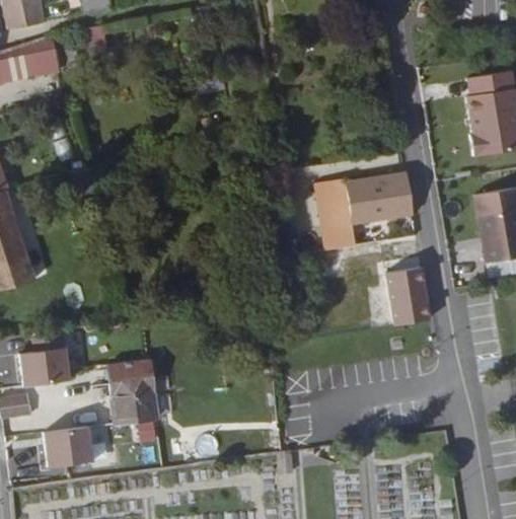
[(47,22),(43,0),(6,0),(10,27),(47,22)]
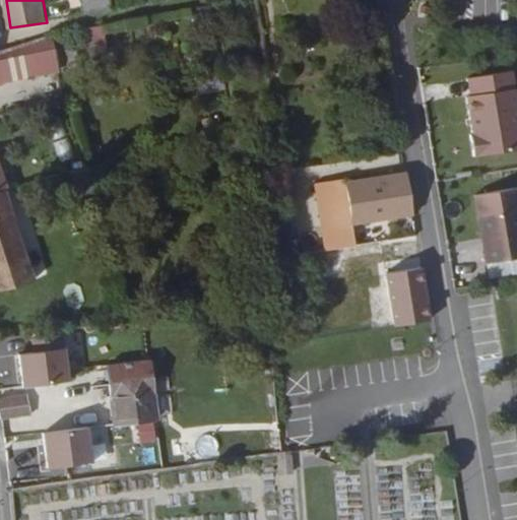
[(85,0),(87,15),(115,11),(113,0),(85,0)]
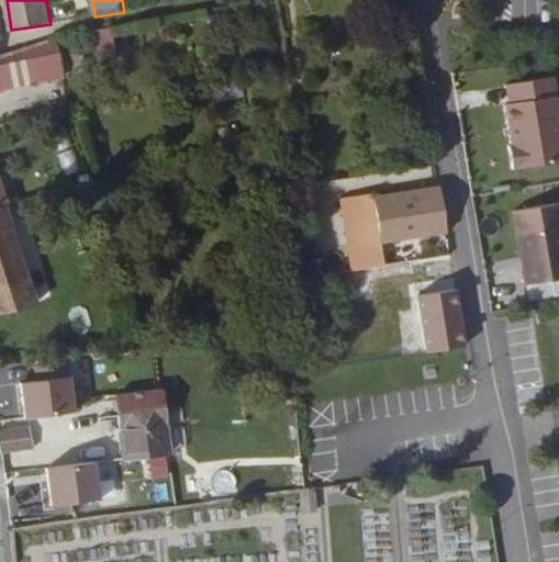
[(119,56),(114,27),(88,31),(92,60),(119,56)]
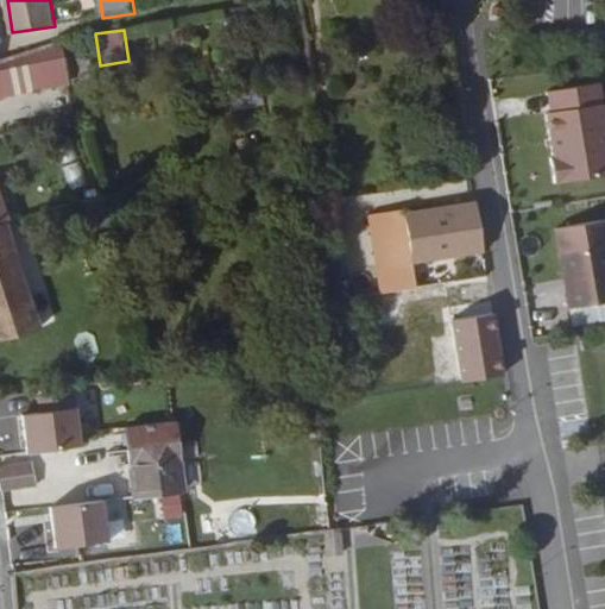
[(24,54),(36,88),(69,81),(58,43),(24,54)]
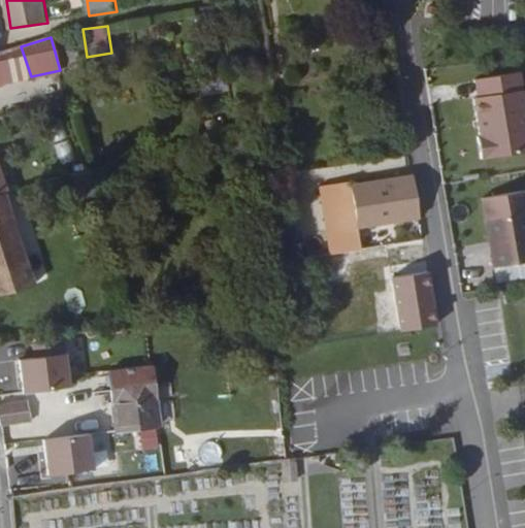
[(19,42),(0,47),(0,83),(31,76),(21,46),(19,42)]
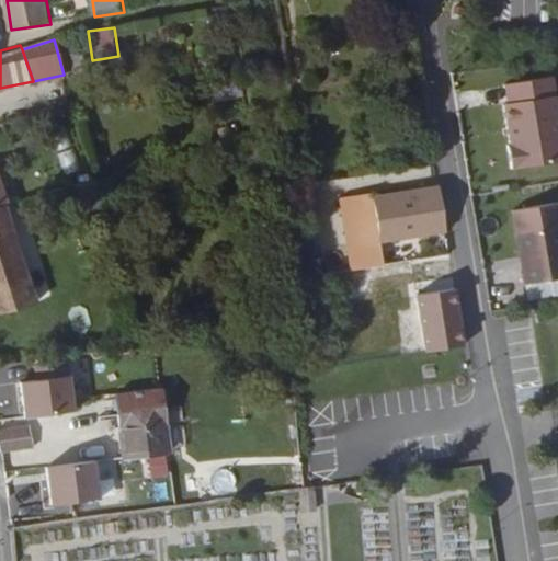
[(514,168),(557,160),(557,83),(556,76),(509,83),(512,103),(508,103),(513,145),(511,145),(514,168)]
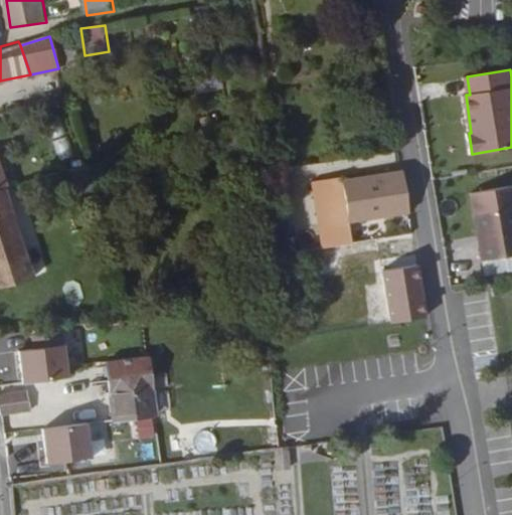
[(409,212),(401,170),(341,178),(341,175),(311,180),(322,246),(352,242),(349,220),(409,212)]
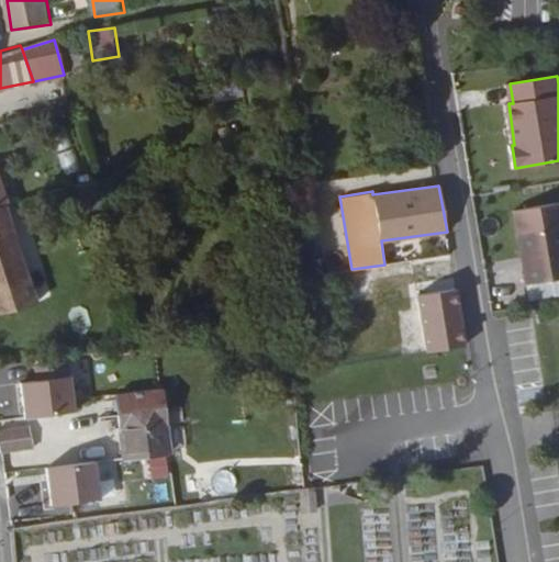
[(8,212),(0,214),(0,319),(36,308),(8,212)]
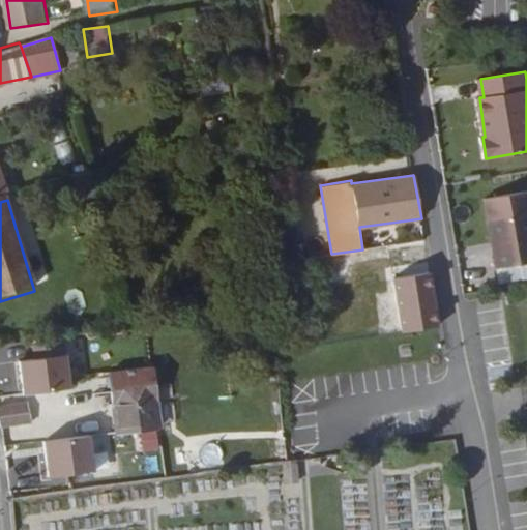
[(526,213),(491,219),(497,268),(526,263),(526,213)]
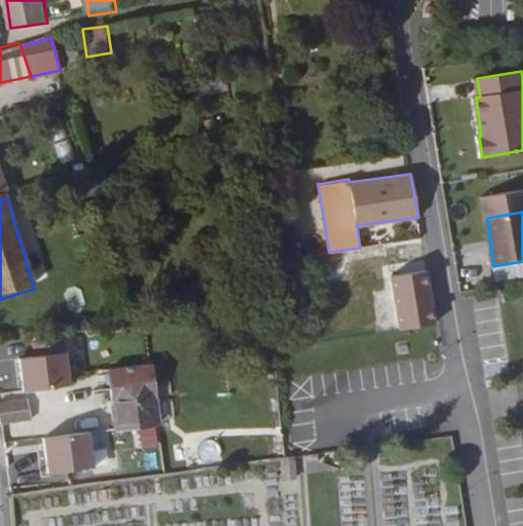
[(72,386),(66,340),(35,344),(37,359),(22,361),(27,392),(72,386)]
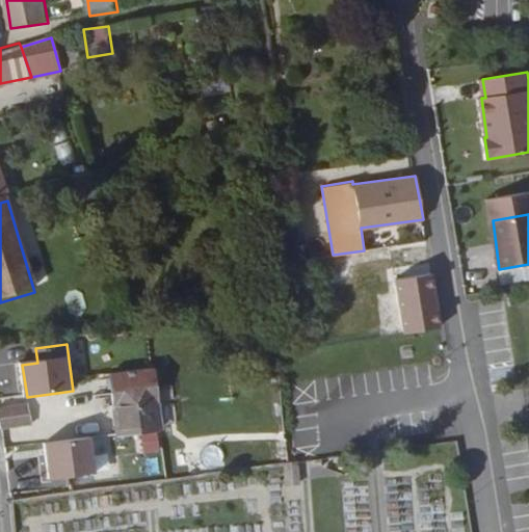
[(156,373),(111,377),(120,437),(163,432),(156,373)]
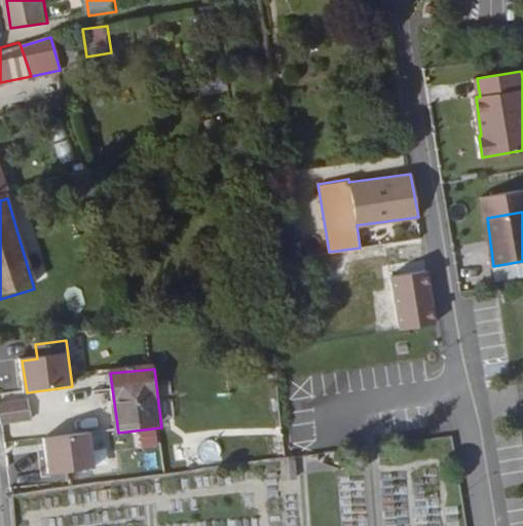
[(0,405),(0,414),(2,425),(32,422),(30,402),(0,405)]
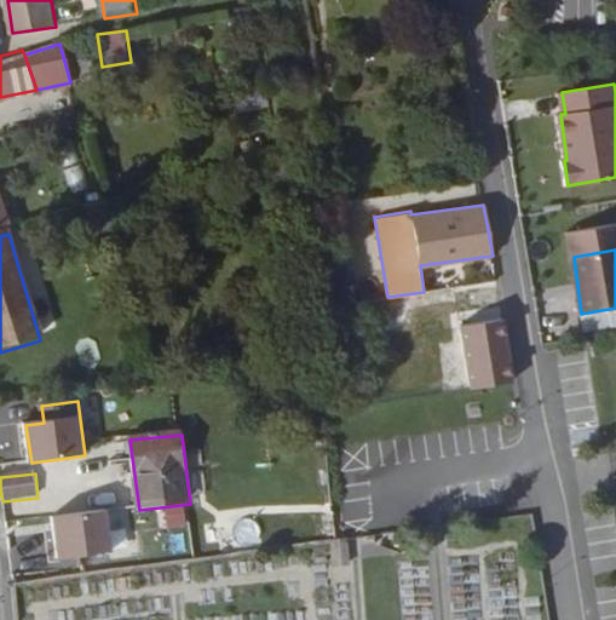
[(111,554),(105,511),(52,518),(58,561),(111,554)]
